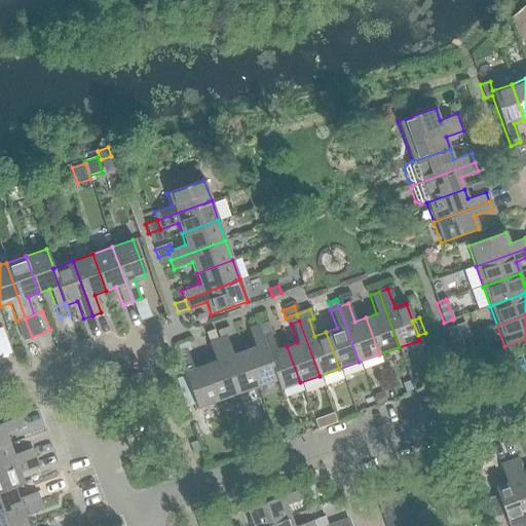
[(259,335),(261,334),(258,326),(248,329),(254,347),(242,350),(256,387),(275,380),(276,380),(259,335)]
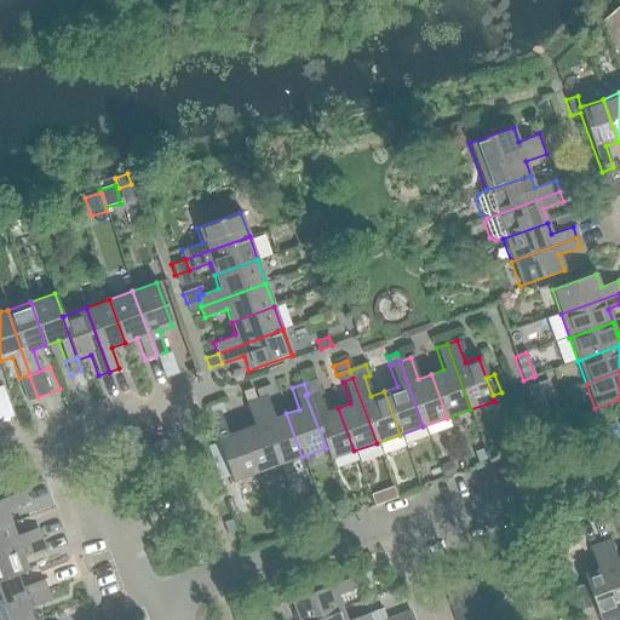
[(532,405),(543,401),(538,385),(527,389),(532,405)]
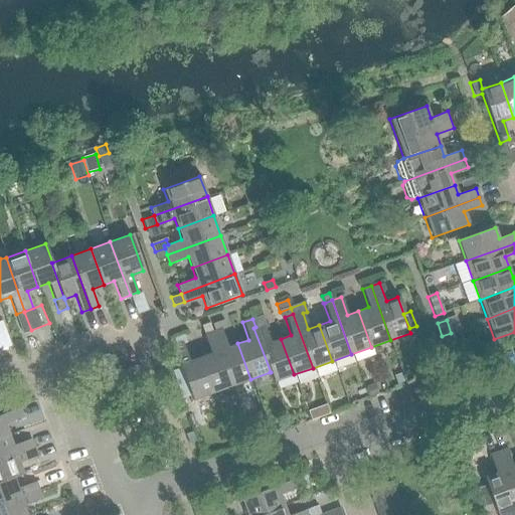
[(223,321),(213,325),(215,332),(220,330),(226,328),(223,321)]
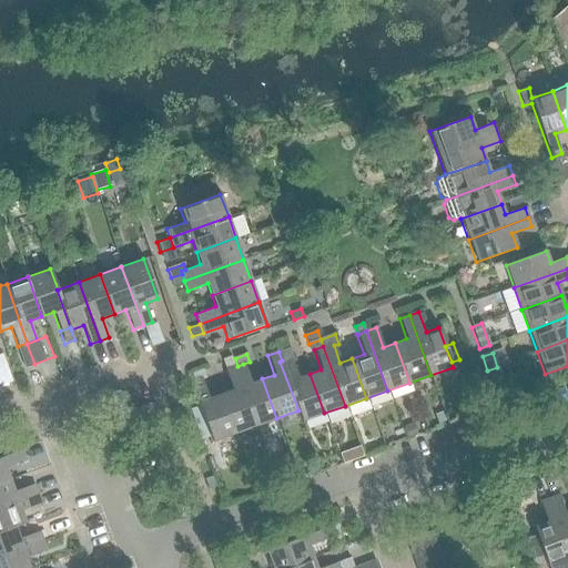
[(222,361),(225,371),(234,367),(231,357),(222,361)]
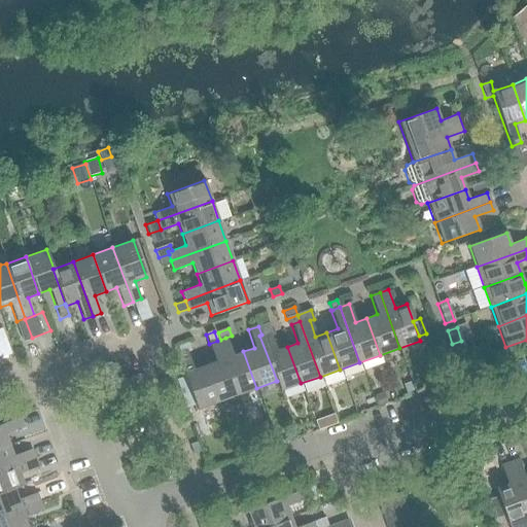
[(270,332),(261,335),(259,336),(277,381),(276,381),(279,391),(301,383),(287,347),(276,351),(270,332)]
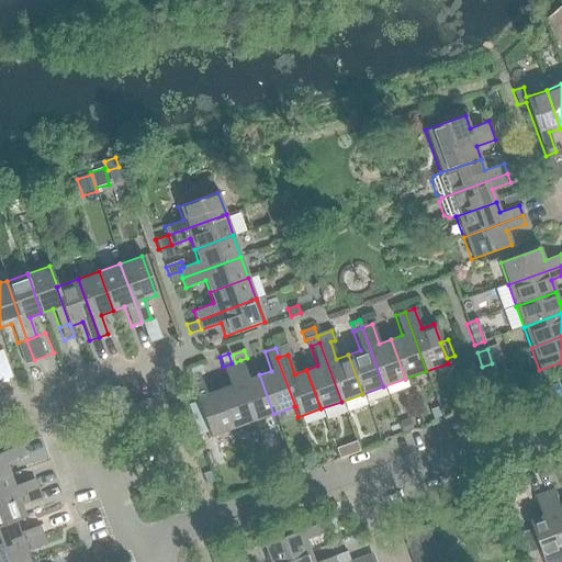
[(273,414),(259,374),(248,379),(240,360),(235,362),(232,363),(253,422),(273,414)]
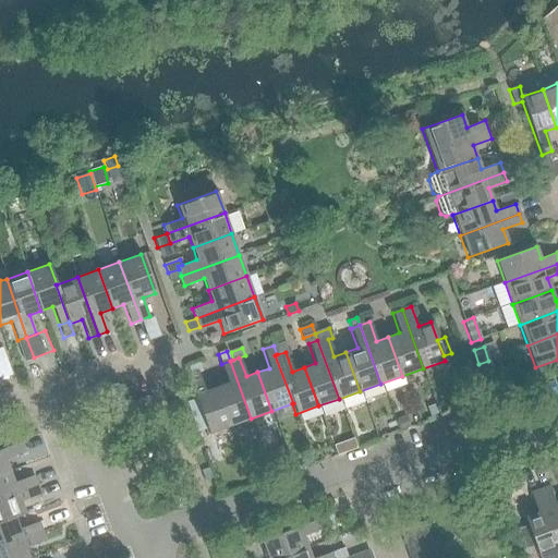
[(251,419),(230,361),(221,364),(228,383),(217,387),(230,426),(251,419)]
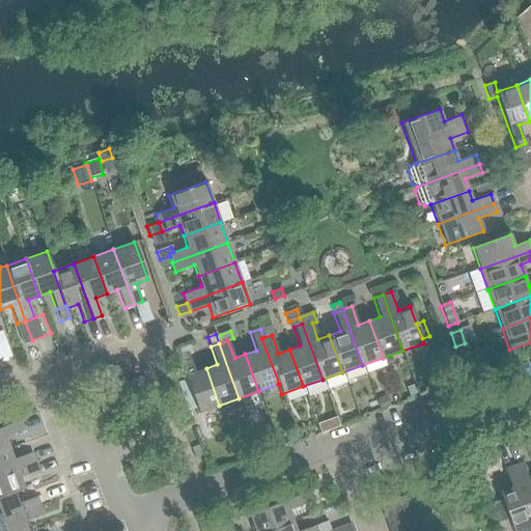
[(470,356),(465,343),(455,346),(460,360),(470,356)]
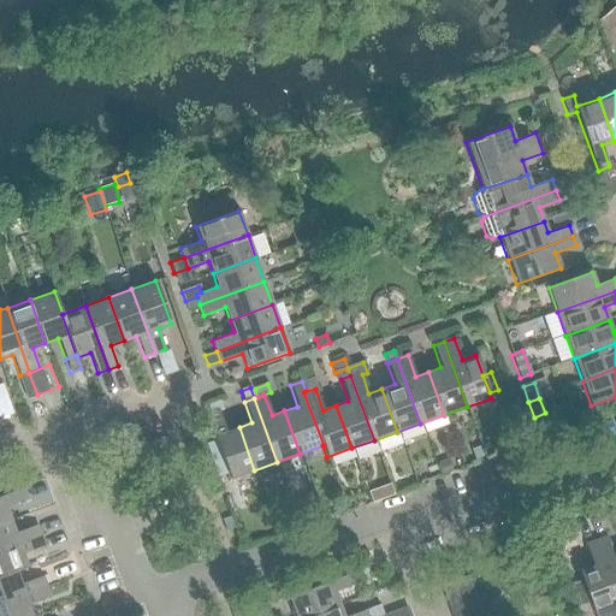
[(219,401),(208,406),(212,414),(218,412),(223,409),(219,401)]
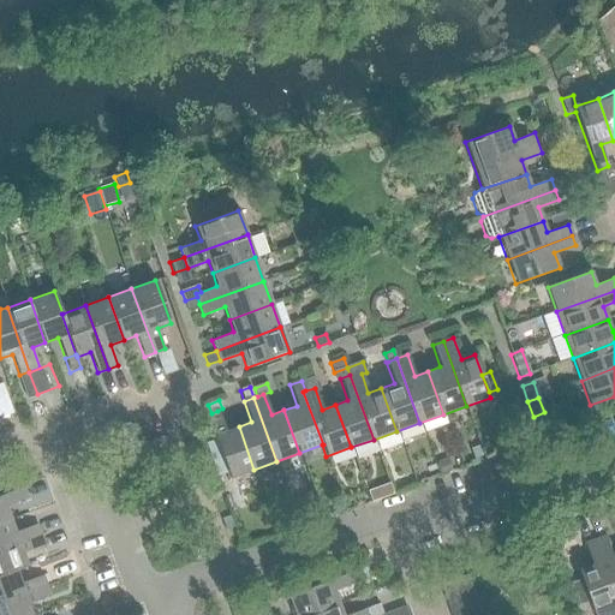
[(254,470),(239,427),(225,431),(218,411),(212,413),(207,415),(230,478),(254,470)]
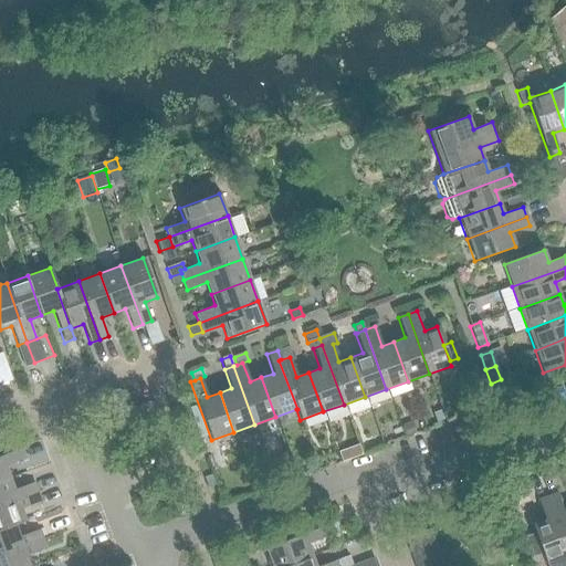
[(432,425),(443,420),(439,411),(429,415),(432,425)]
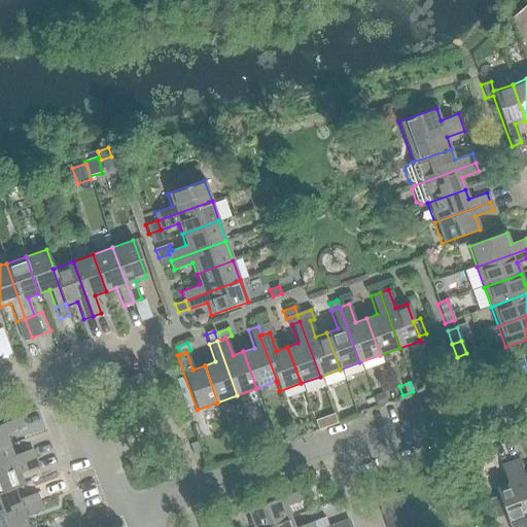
[(383,392),(374,395),(378,406),(387,402),(383,392)]
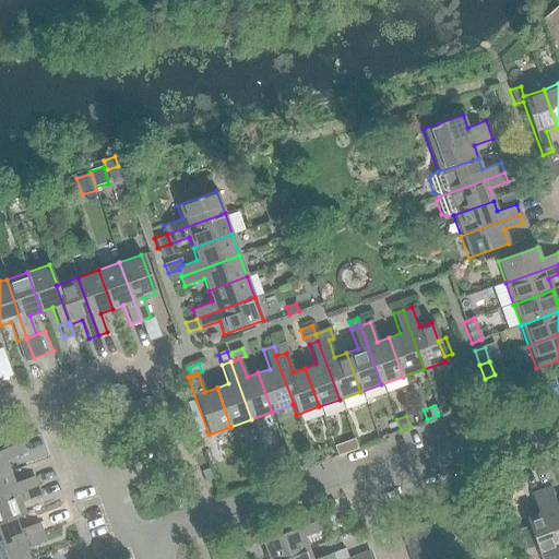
[(0,474),(10,472),(6,460),(25,452),(22,443),(0,450),(0,474)]
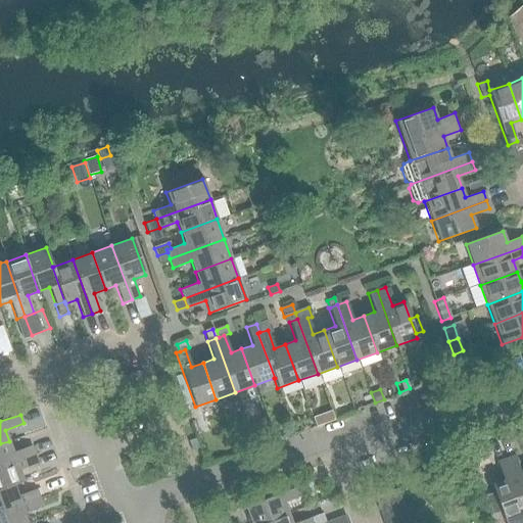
[(199,448),(196,438),(188,441),(191,452),(199,448)]
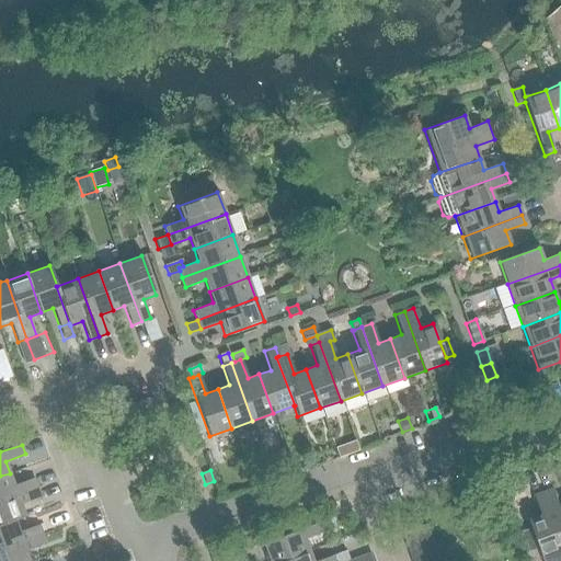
[(0,500),(37,487),(34,477),(14,484),(10,473),(0,476),(0,500)]
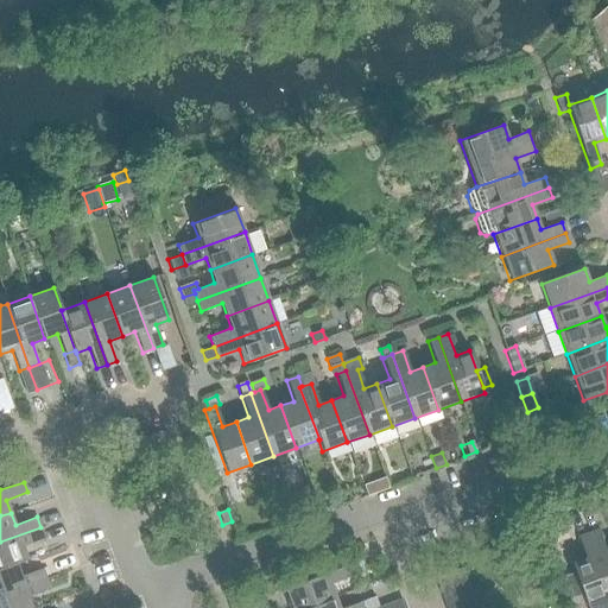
[(0,568),(16,563),(17,564),(27,559),(23,545),(44,538),(40,527),(0,542),(0,568)]
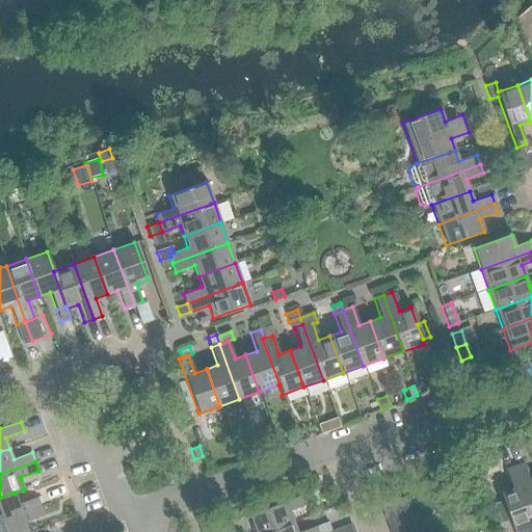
[(513,469),(531,520),(531,482),(530,483),(523,464),(513,469)]
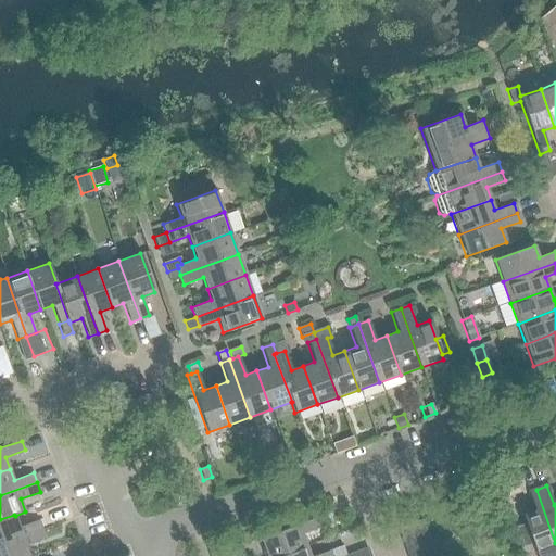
[(555,555),(555,543),(536,490),(528,492),(535,512),(520,517),(523,525),(516,528),(522,548),(531,545),(534,555),(536,555),(555,555)]
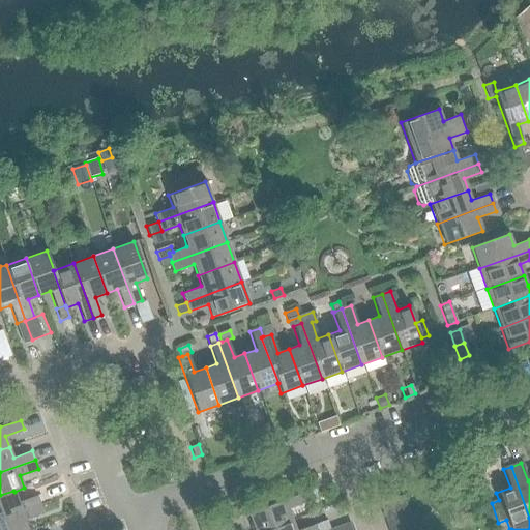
[(0,518),(39,505),(35,496),(18,502),(15,492),(13,491),(0,495),(0,518)]
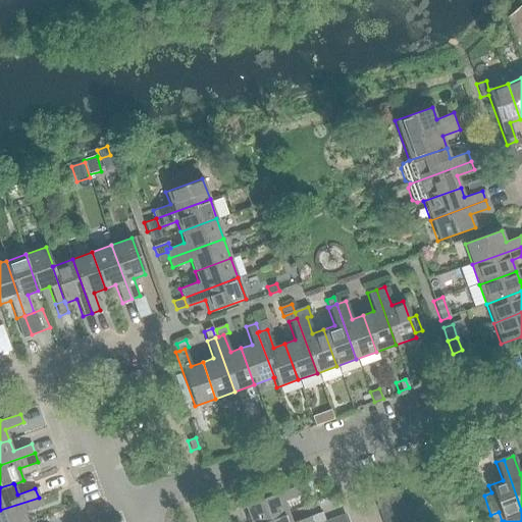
[(245,506),(250,521),(264,521),(288,514),(283,503),(302,496),(299,486),(245,506)]
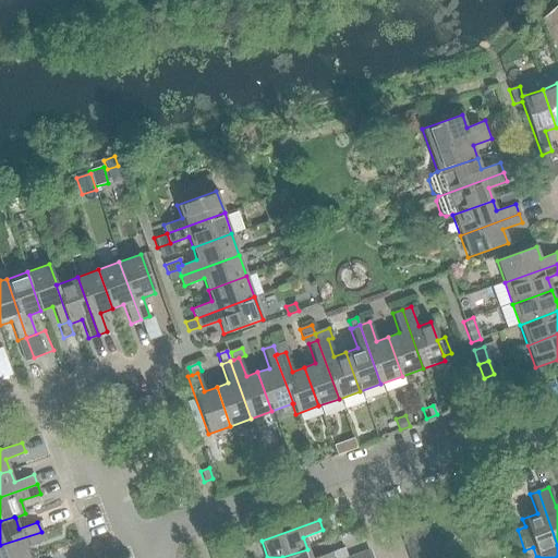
[(0,557),(29,557),(26,547),(45,541),(41,532),(0,545),(0,557)]
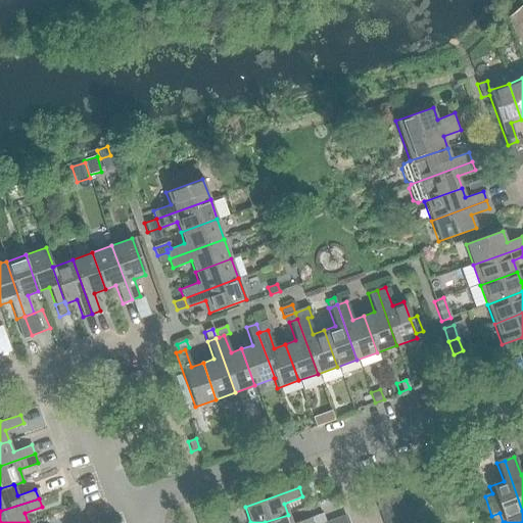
[(382,522),(409,522),(406,513),(382,521),(382,522)]
